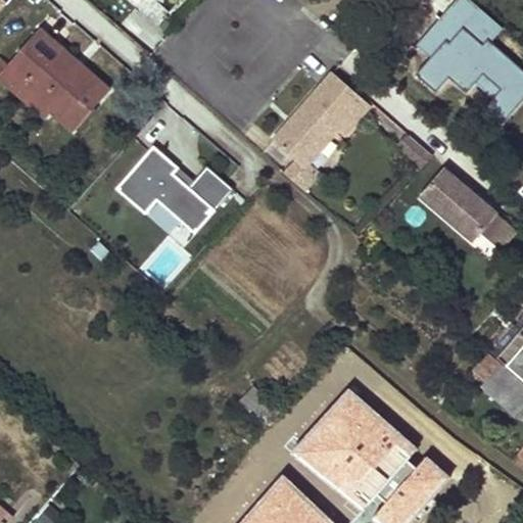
[(159,26),(165,32),(173,25),(165,18),(159,26)]
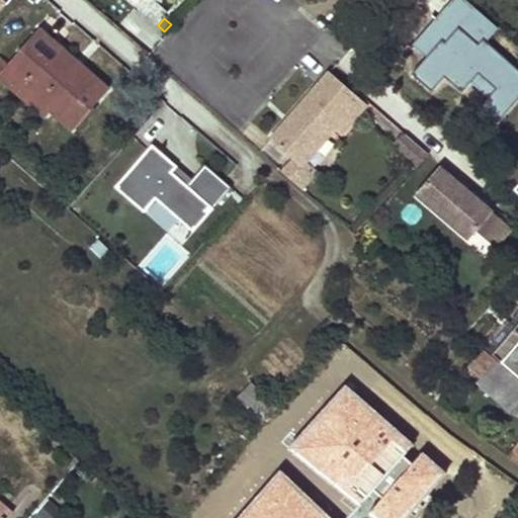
[(0,59),(0,77),(18,93),(23,86),(52,111),(74,131),(109,90),(81,66),(73,76),(50,56),(58,46),(39,29),(9,65),(1,58),(0,59)]
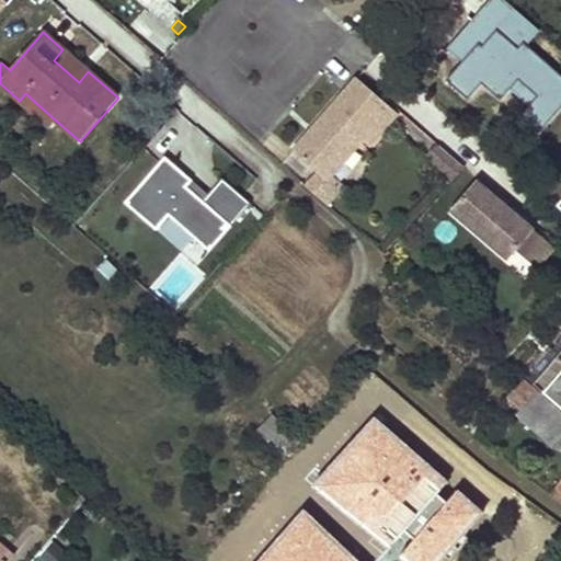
[(63,49),(54,60),(79,82),(88,71),(63,49)]
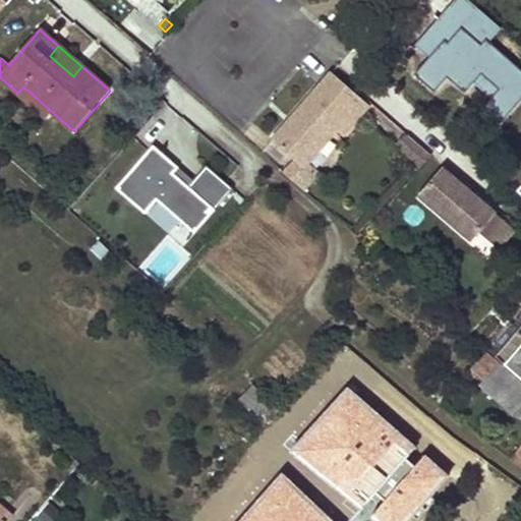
[(272,140),(303,168),(336,130),(342,136),(369,106),(332,72),(272,140)]
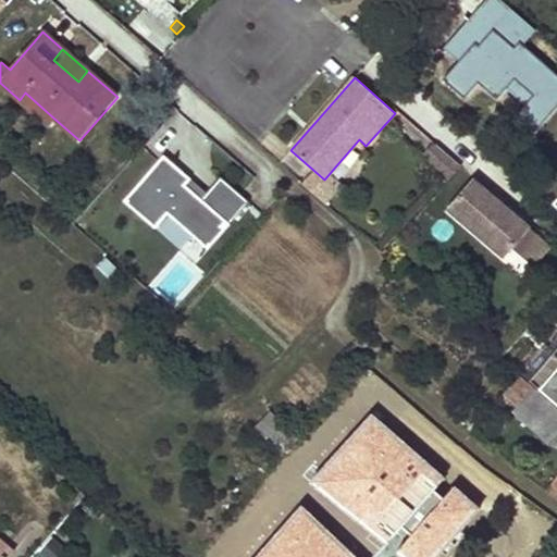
[(25,93),(20,100),(50,126),(56,120),(25,93)]
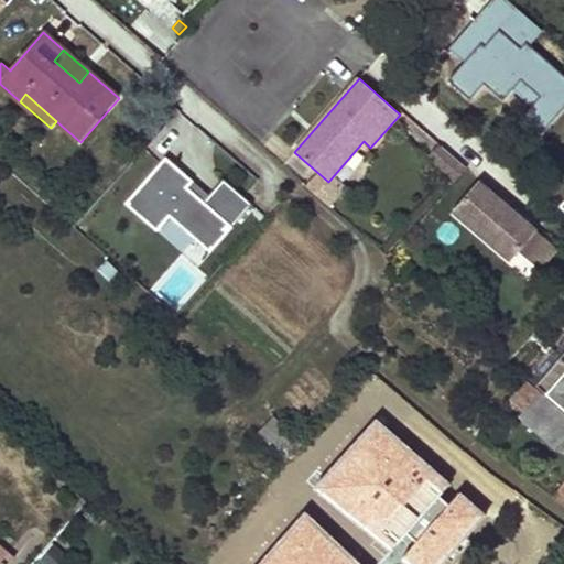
[(430,158),(455,181),(466,169),(440,145),(430,158)]
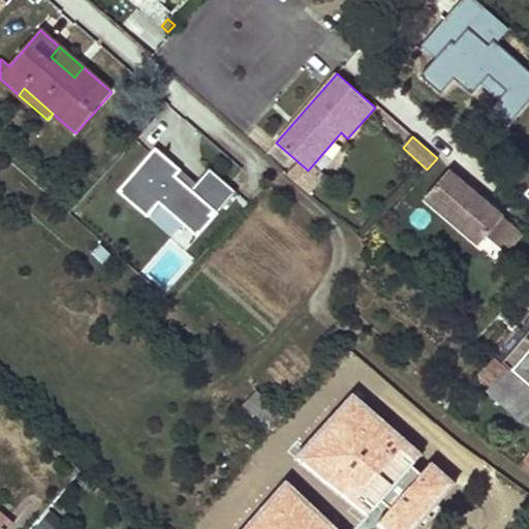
[(157,148),(119,191),(149,217),(160,204),(198,238),(238,192),(211,168),(197,184),(192,190),(178,177),(183,170),(157,148)]
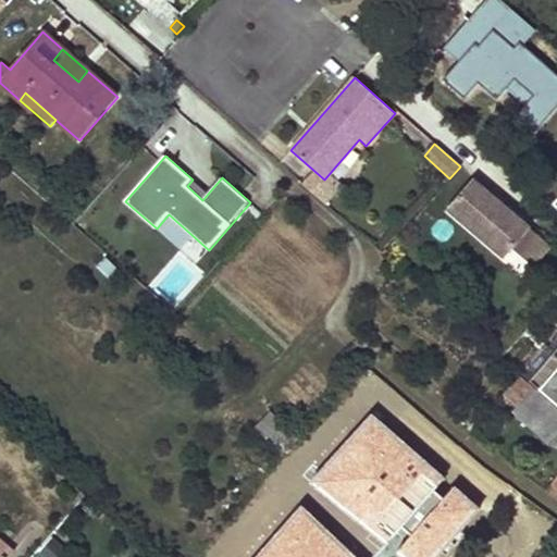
[(187,186),(202,200),(208,194),(193,180),(187,186)]
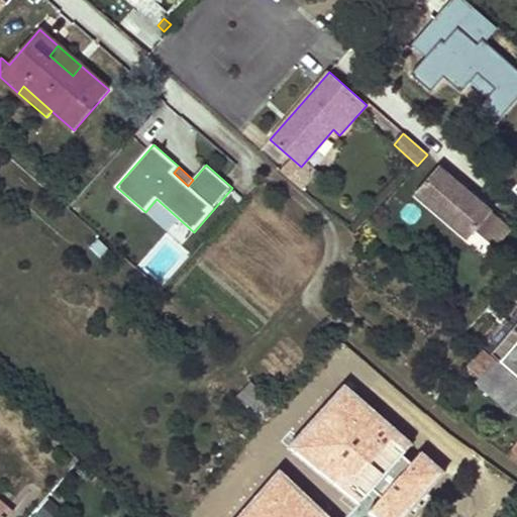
[(415,194),(469,239),(477,230),(492,212),(439,167),(415,194)]
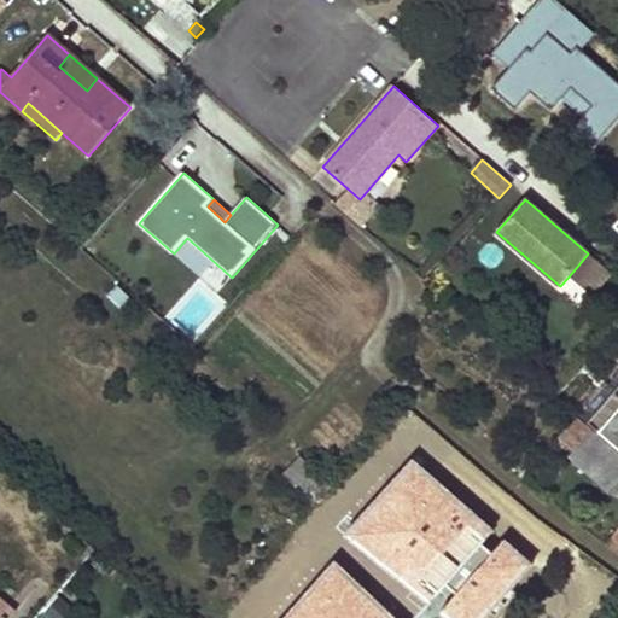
[(588,254),(570,275),(593,296),(612,273),(588,254)]
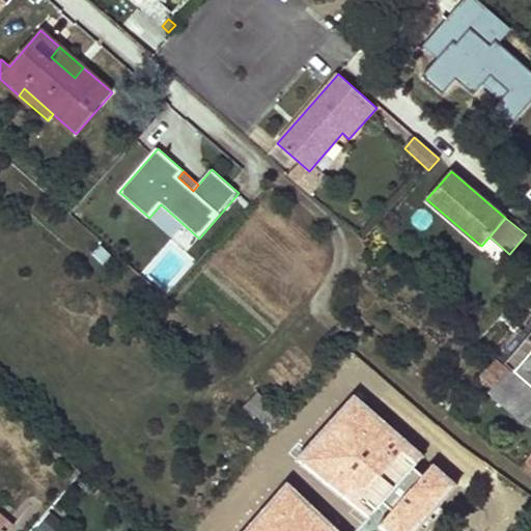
[(92,253),(103,263),(111,255),(101,245),(92,253)]
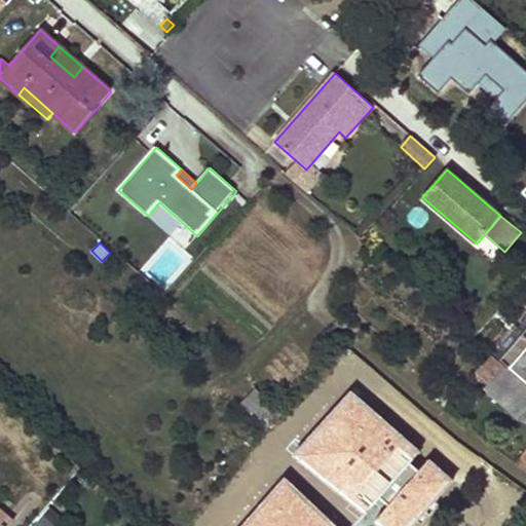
[(525,330),(500,360),(508,366),(510,369),(525,382),(525,330)]
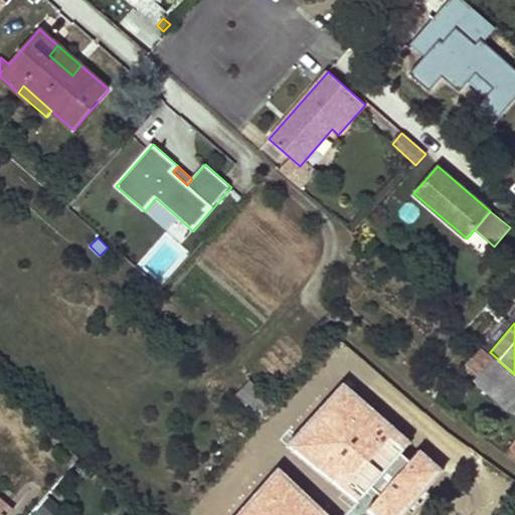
[(466,366),(474,373),(479,368),(484,372),(496,359),(482,348),(466,366)]
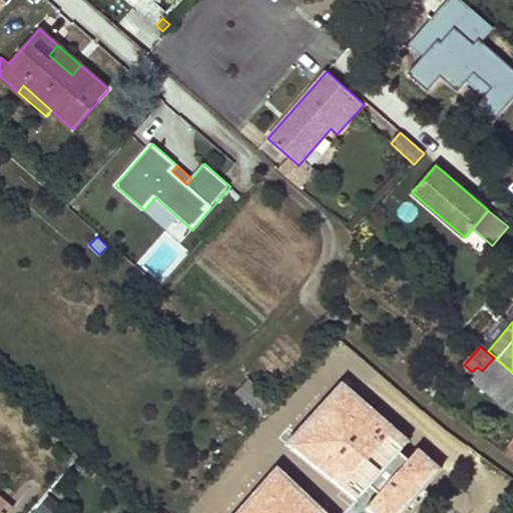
[(482,371),(474,379),(477,382),(497,360),(495,357),(494,358),(482,371)]
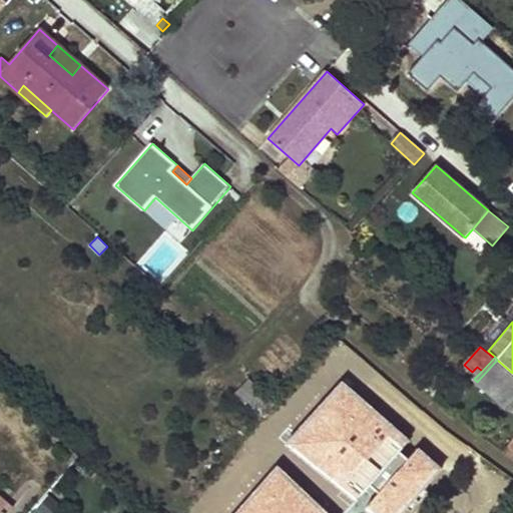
[(505,408),(512,399),(512,374),(497,360),(477,382),(505,408)]
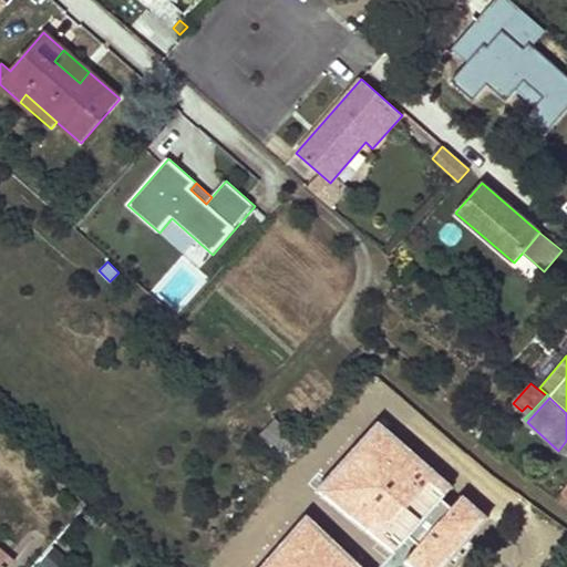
[(502,483),(484,470),(475,480),(477,482),(478,481),(494,492),(496,488),(502,483)]
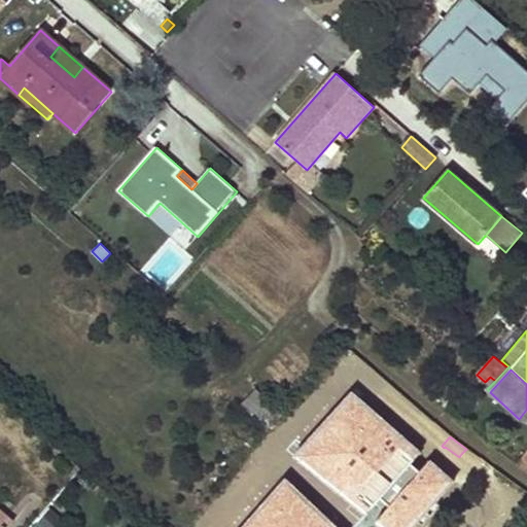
[(526,447),(517,465),(526,471),(526,447)]
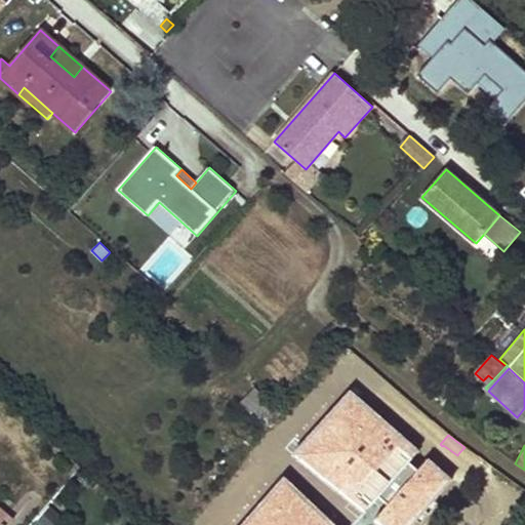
[(469,450),(465,447),(459,452),(463,455),(469,450)]
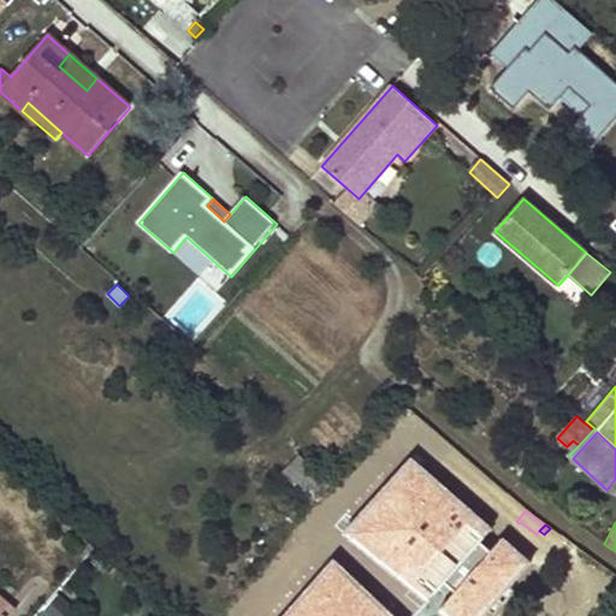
[(570,543),(550,528),(544,534),(566,550),(567,548),(570,543)]
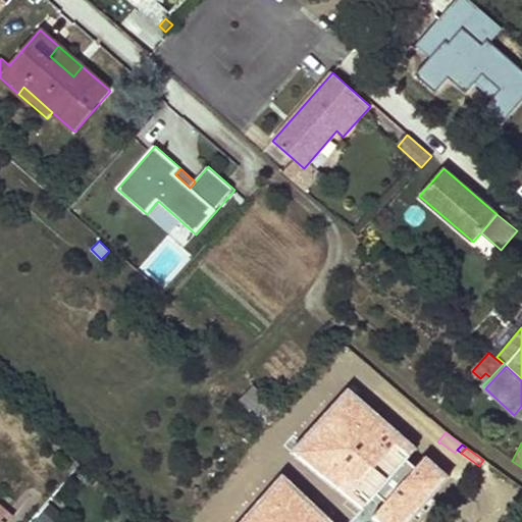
[(483,460),(480,464),(486,468),(489,465),(483,460)]
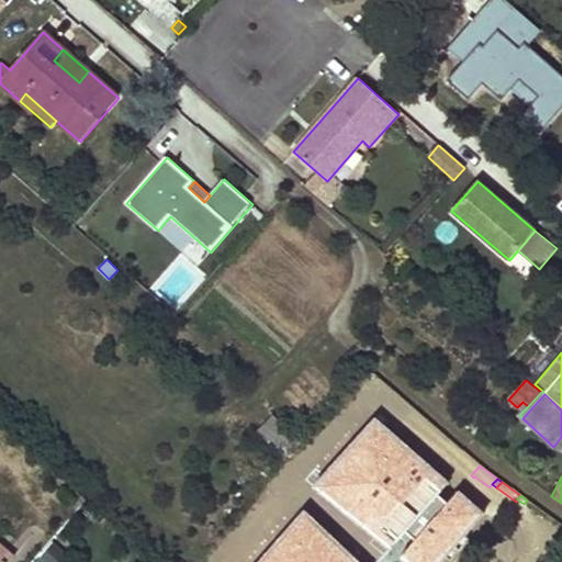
[(41,555),(47,561),(59,561),(66,555),(53,542),(41,555)]
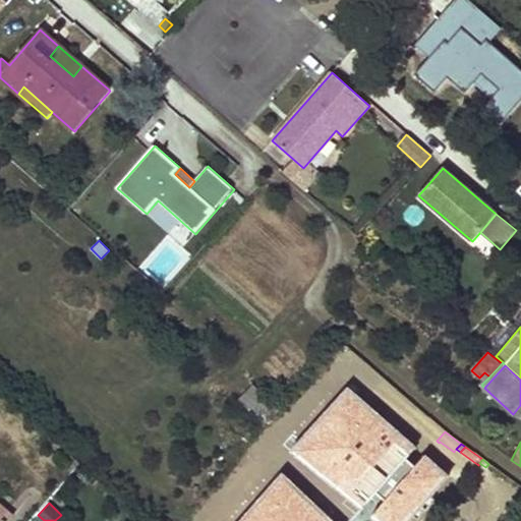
[(0,505),(0,515),(5,520),(8,520),(12,516),(0,505)]
